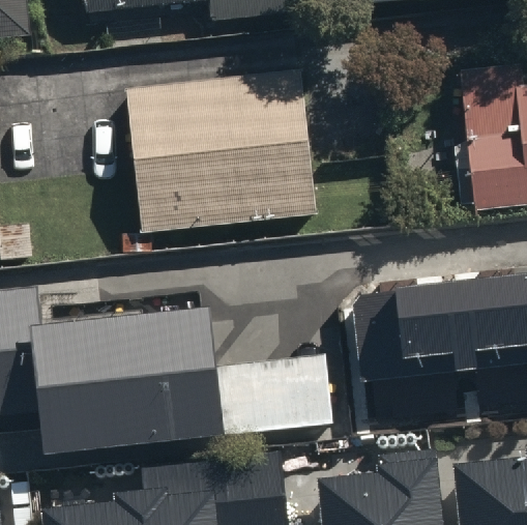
[(0,35),(24,33),(21,0),(0,0),(0,35)]
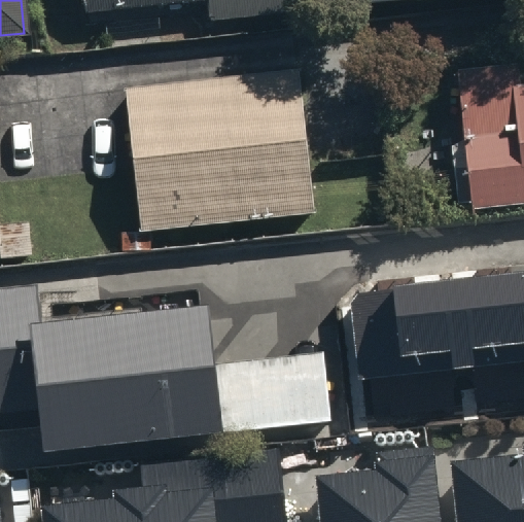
[(301,10),(300,0),(84,0),(86,12),(200,0),(209,0),(211,21),(301,10)]
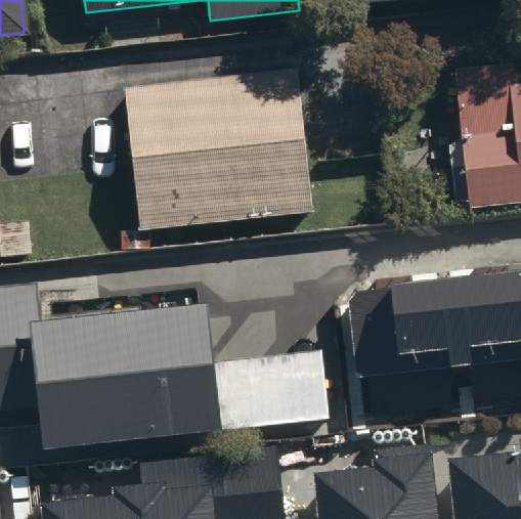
[(126,88),(140,229),(312,212),(297,71),(126,88)]
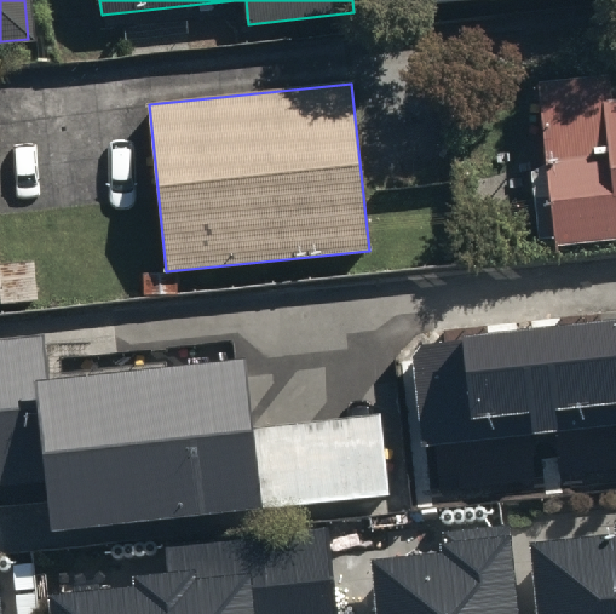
[(615,99),(540,109),(554,247),(615,240),(615,99)]
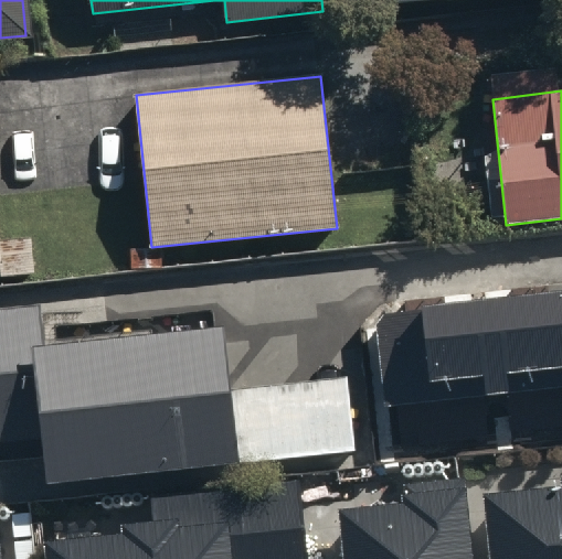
[(561,289),(372,311),(382,404),(561,383),(561,289)]
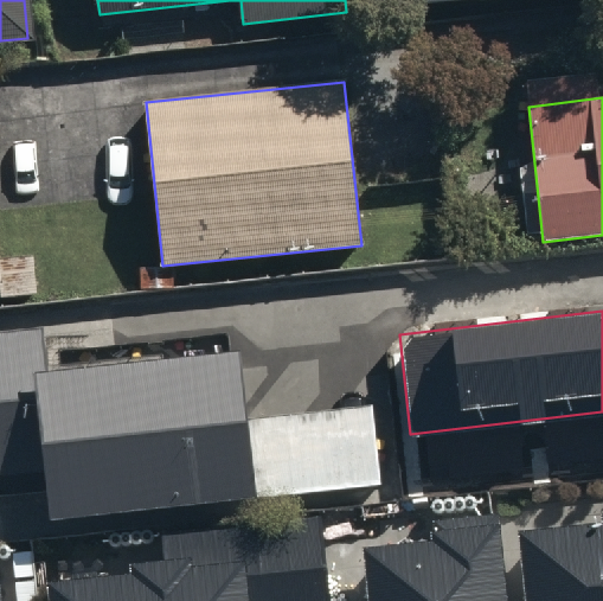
[(43,327),(0,331),(0,475),(49,471),(55,525),(258,503),(257,497),(379,483),(371,404),(249,417),(242,357),(49,377),(43,327)]
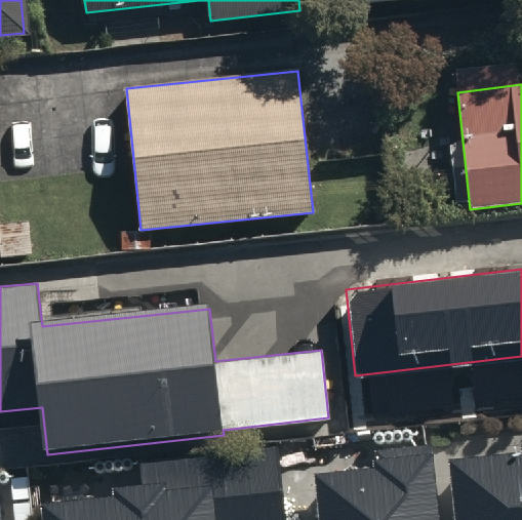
[(373,451),(375,472),(313,479),(317,519),(440,519),(435,466),(433,445),(373,451)]
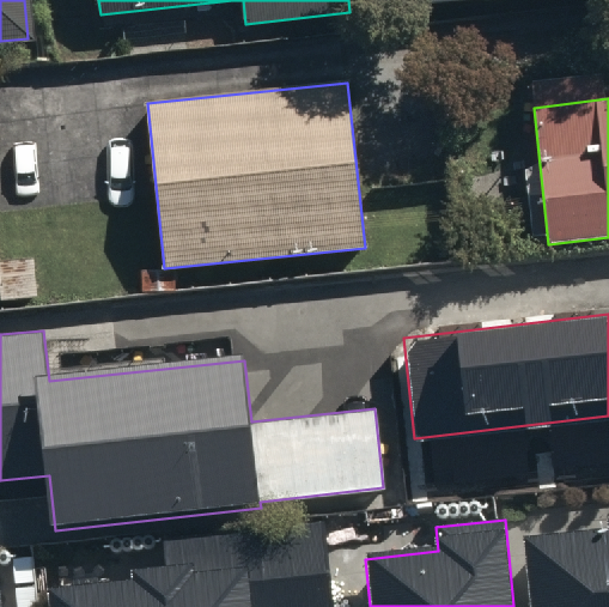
[(165,540),(170,586),(52,596),(52,606),(332,606),(323,523),(165,540)]
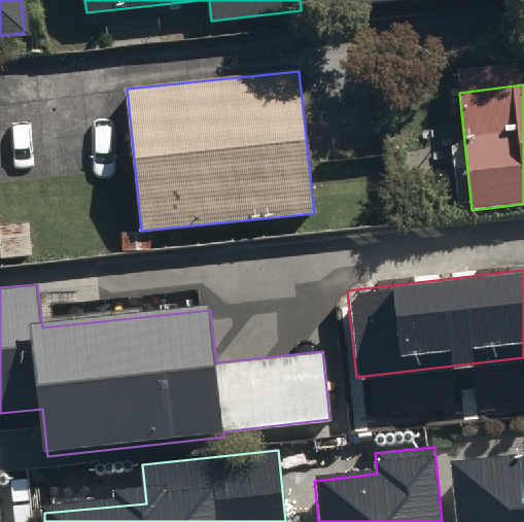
[(523,521),(523,459),(452,467),(458,521),(523,521)]
